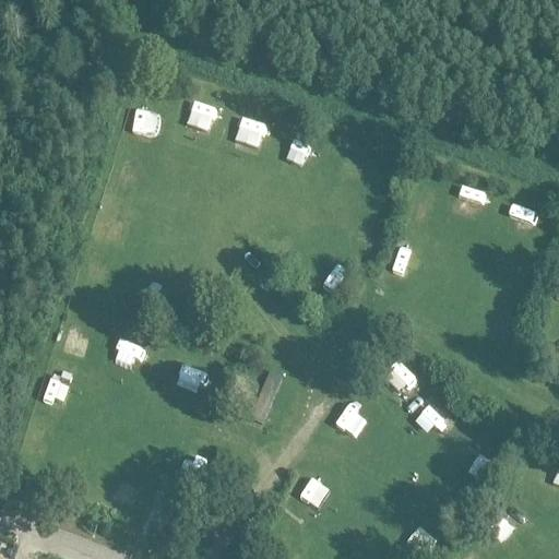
[(134,114),(129,138),(153,143),(159,120),(134,114)]
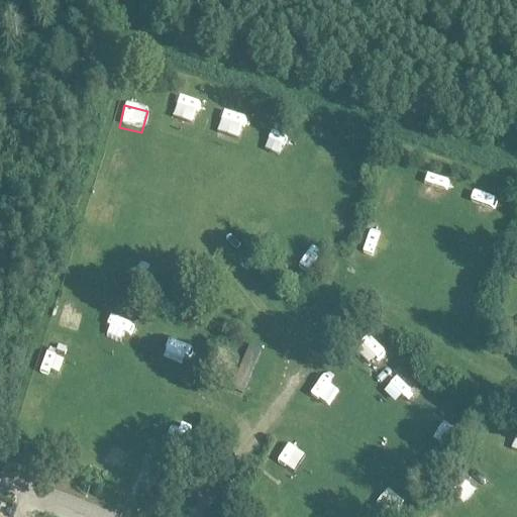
[(274,121),(270,137),(292,143),(296,127),(274,121)]
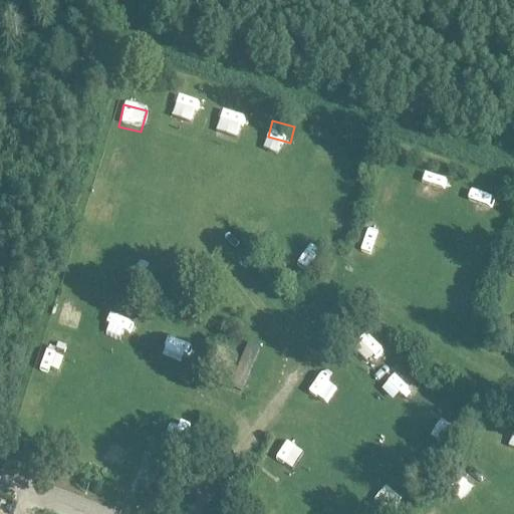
[(428,172),(426,184),(457,190),(459,178),(428,172)]
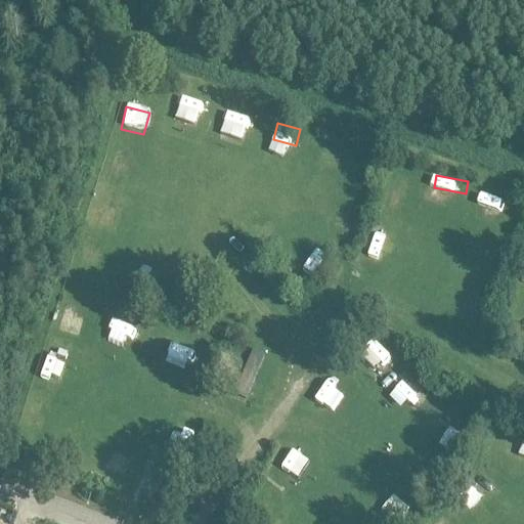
[(485,199),(479,217),(499,224),(507,206),(485,199)]
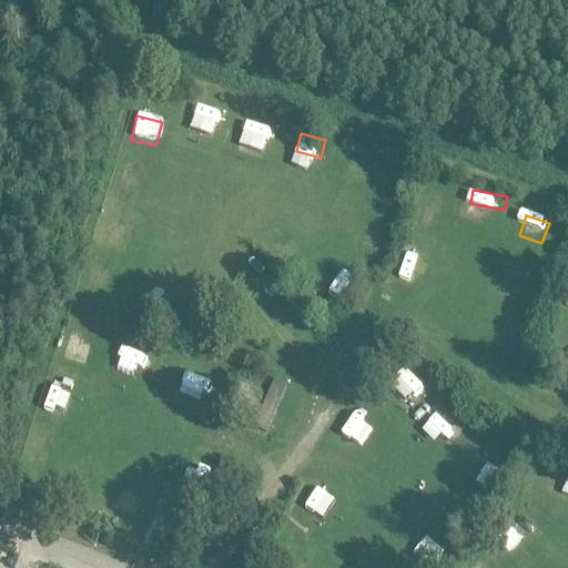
[(401,266),(426,273),(433,250),(406,243),(401,266)]
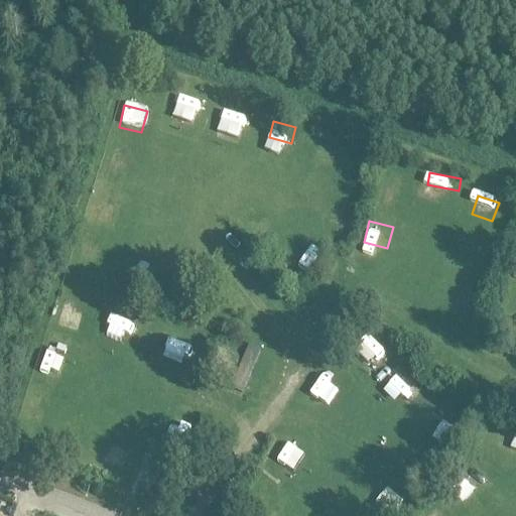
[(318,241),(300,246),(304,262),(324,257),(318,241)]
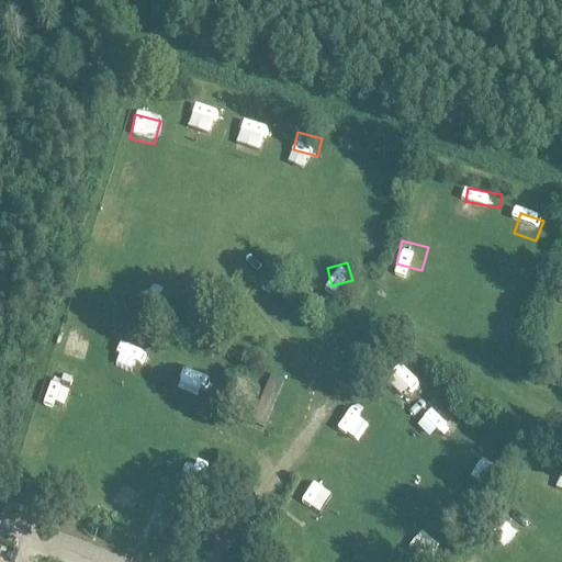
[(146,304),(169,307),(172,287),(149,283),(146,304)]
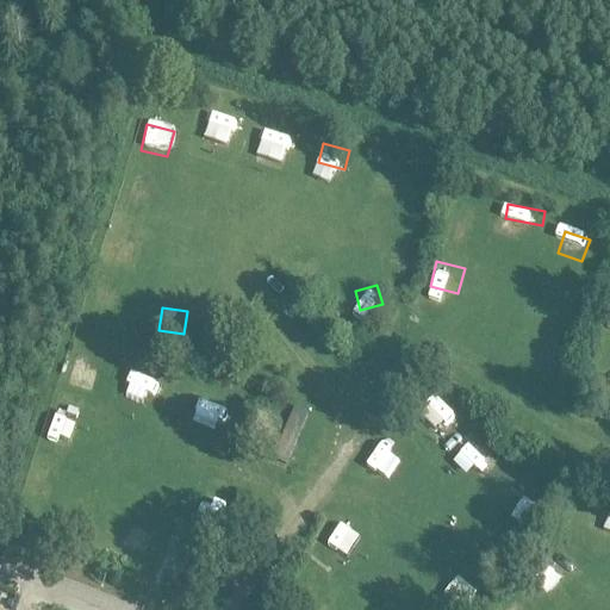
[(435,417),(444,406),(425,390),(416,399),(435,417)]
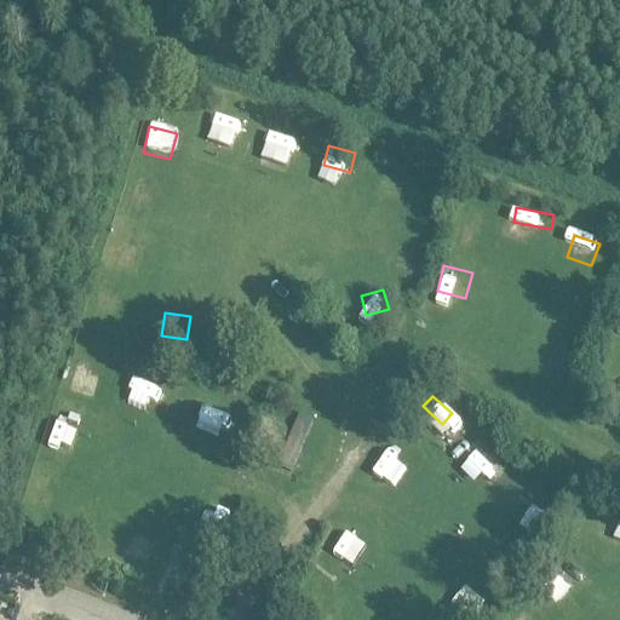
[(314,422),(300,415),(276,468),(291,474),(314,422)]
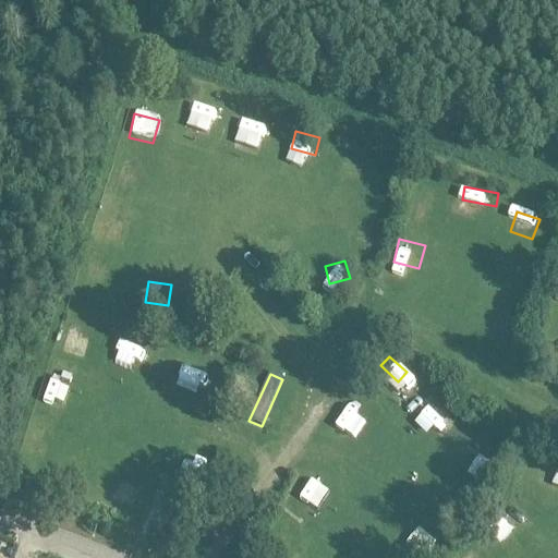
[(434,388),(416,402),(434,423),(450,409),(434,388)]
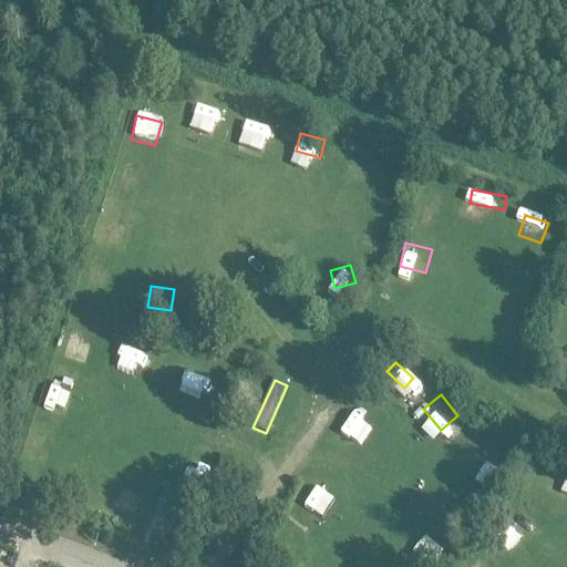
[(352,442),(366,422),(348,410),(334,430),(352,442)]
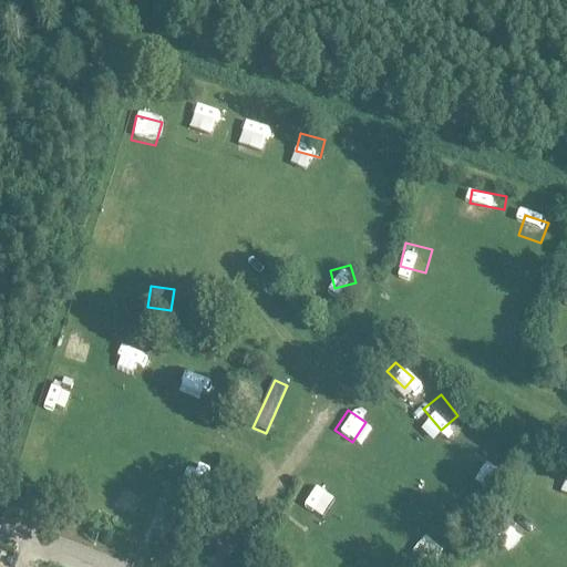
[(493,465),(491,485),(504,486),(507,467),(493,465)]
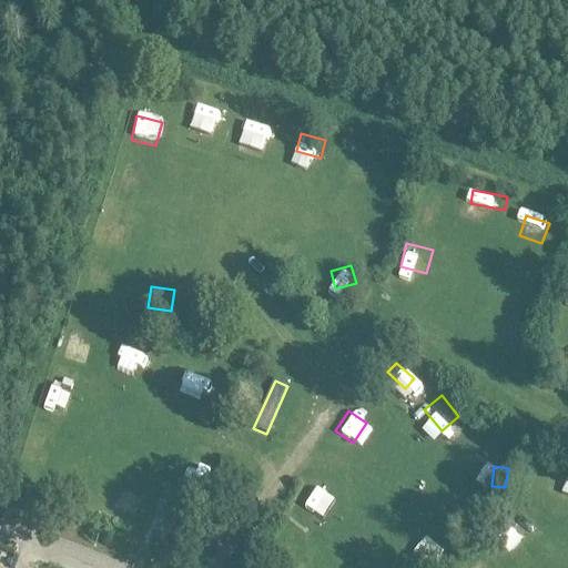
[(482,494),(464,505),(475,521),(493,511),(482,494)]
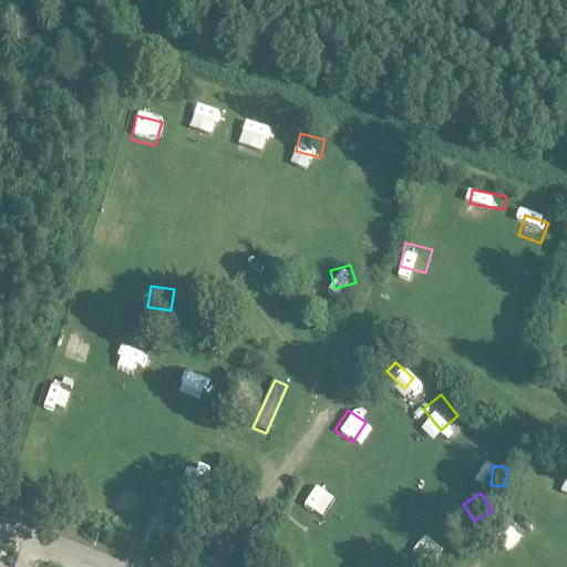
[(511,514),(532,526),(543,507),(523,495),(511,514)]
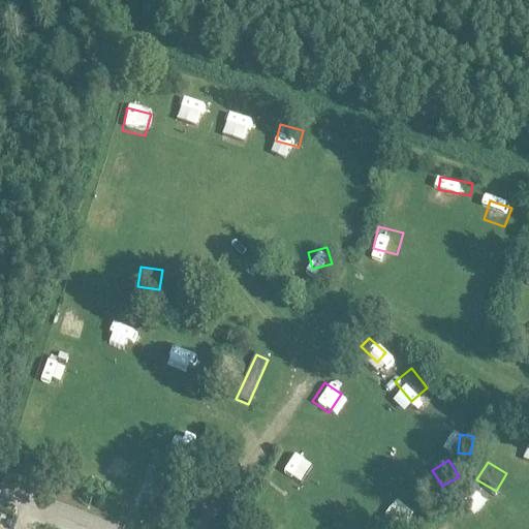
[(398,516),(408,522),(418,507),(408,500),(398,516)]
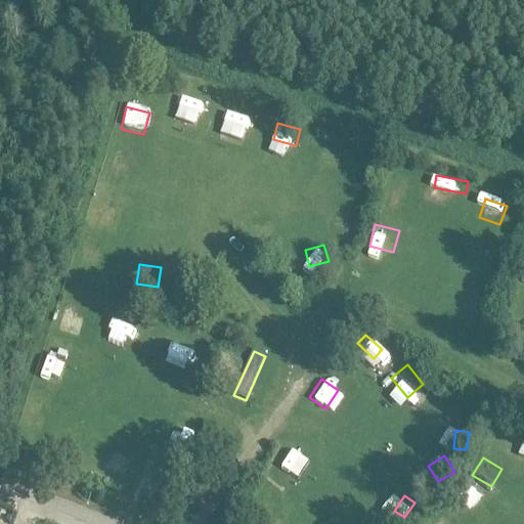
[(447,523),(451,523),(464,509),(450,499),(437,516),(447,523)]
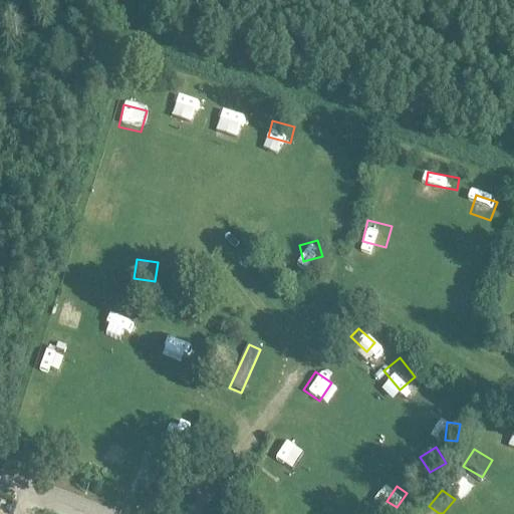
[(0,513),(9,513),(14,500),(1,496),(0,497),(0,513)]
